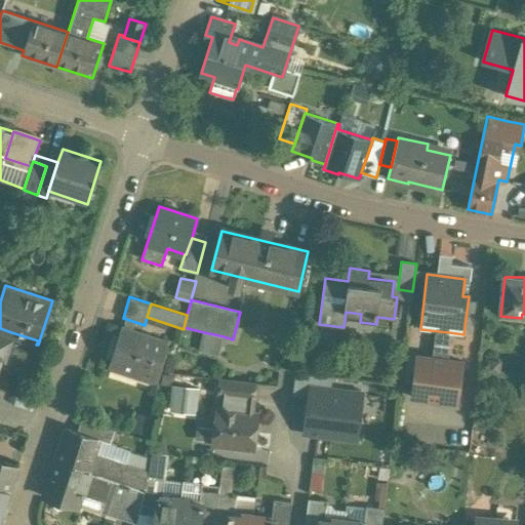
[(168,341),(122,326),(108,368),(154,384),(168,341)]
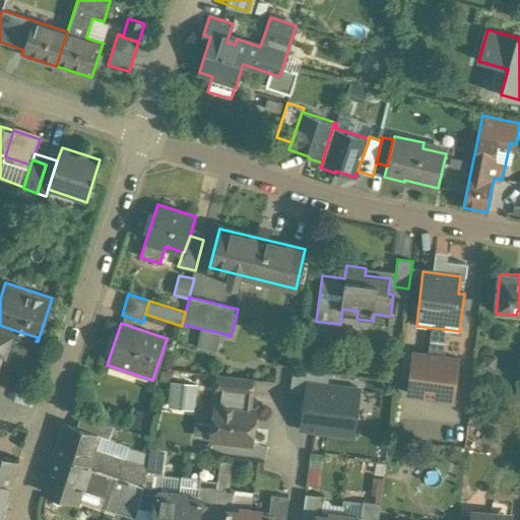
[(0,325),(0,359),(1,358),(2,359),(3,354),(6,352),(10,340),(8,337),(11,329),(0,325)]
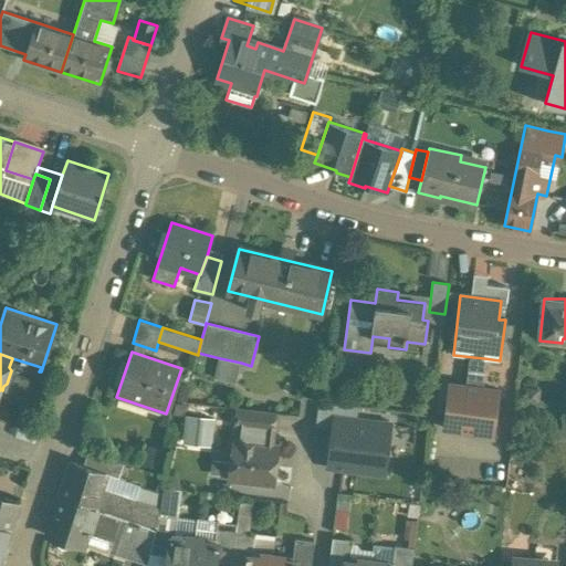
[(473,357),(471,369),(468,369),(468,370),(470,371),(468,386),(481,387),(483,373),(485,373),(485,371),(482,371),(484,358),(473,357)]
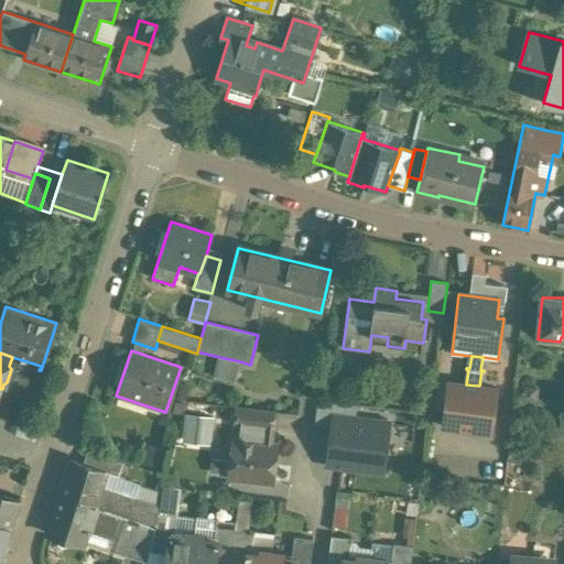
[(240,361),(219,357),(214,377),(236,382),(240,361)]
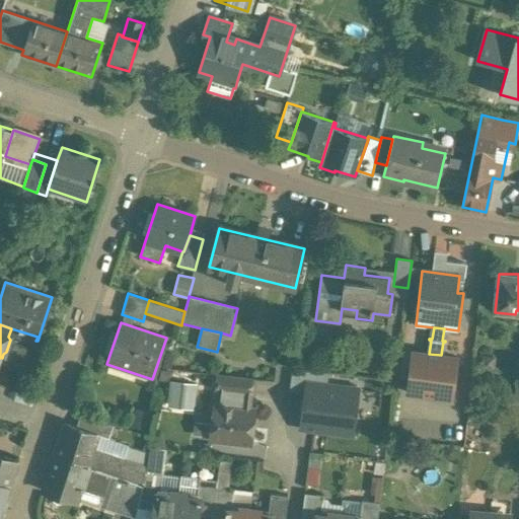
[(429,354),(412,352),(406,392),(453,397),(458,357),(441,355),(429,354)]
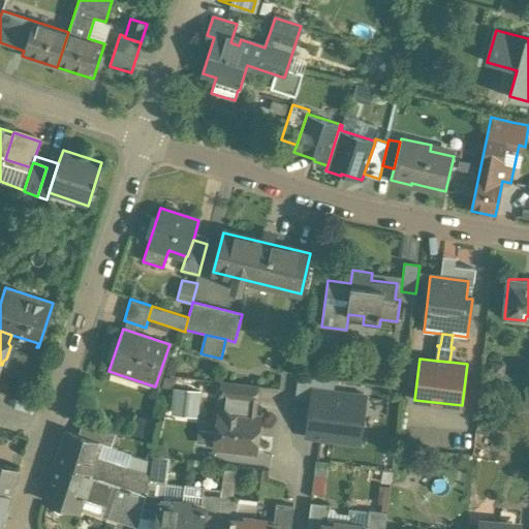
[(258,385),(221,381),(219,397),(223,398),(256,401),(258,385)]
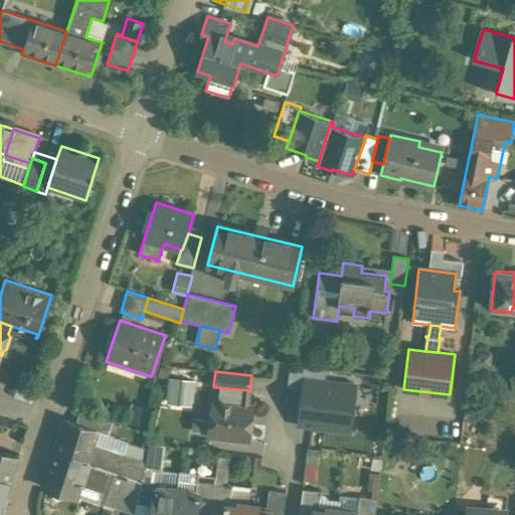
[(193,403),(195,377),(169,375),(166,401),(193,403)]
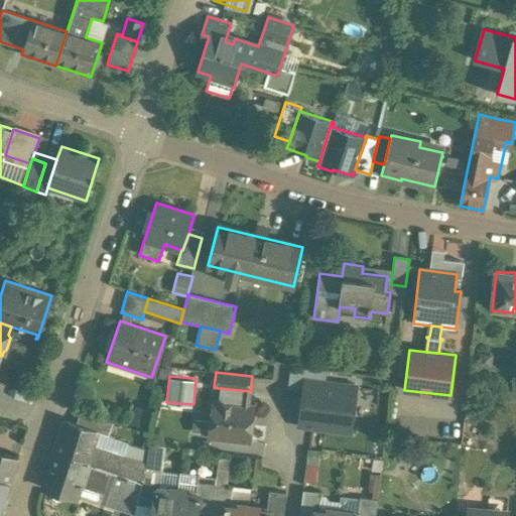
[(357,386),(305,380),(299,425),(351,433),(357,386)]
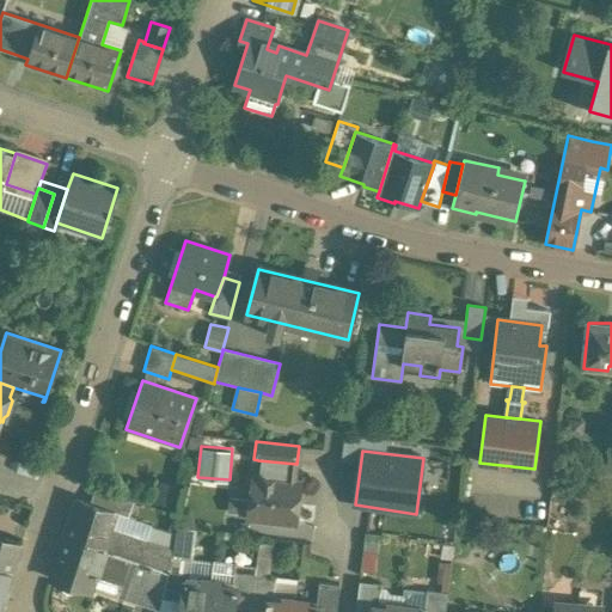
[(297,464),(258,460),(256,477),(254,477),(249,518),(295,522),(300,483),(294,482),(297,464)]
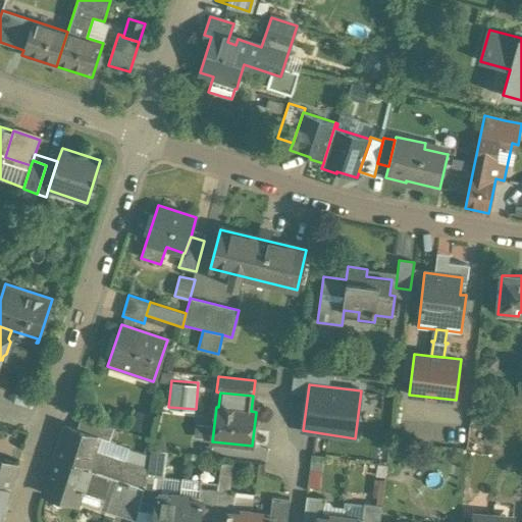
[(137,411),(132,429),(148,433),(153,415),(137,411)]
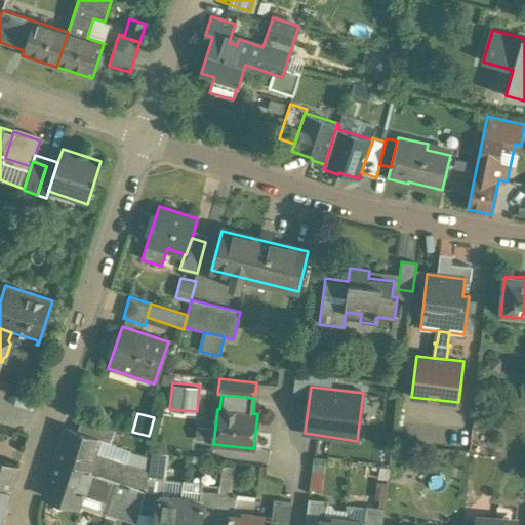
[(102,456),(125,463),(129,451),(110,445),(114,430),(84,420),(80,433),(98,439),(94,454),(102,456)]
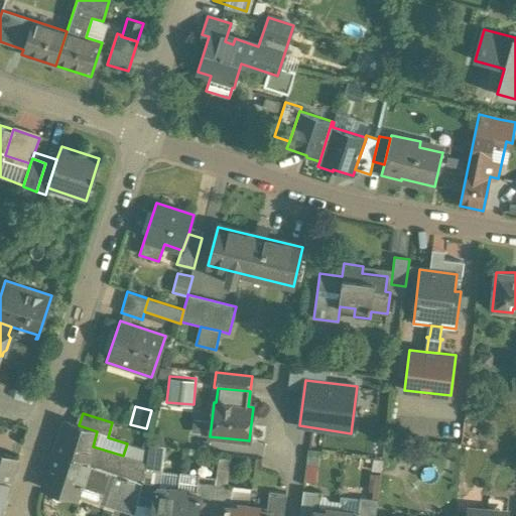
[(191,416),(190,431),(207,432),(208,417),(191,416)]
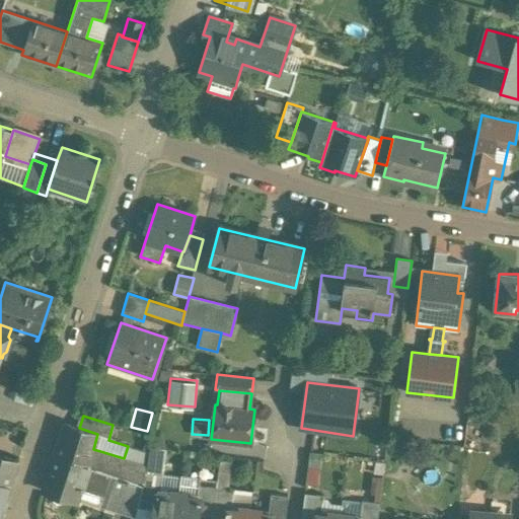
[(79,428),(65,423),(55,455),(95,468),(100,451),(93,449),(97,434),(79,428)]
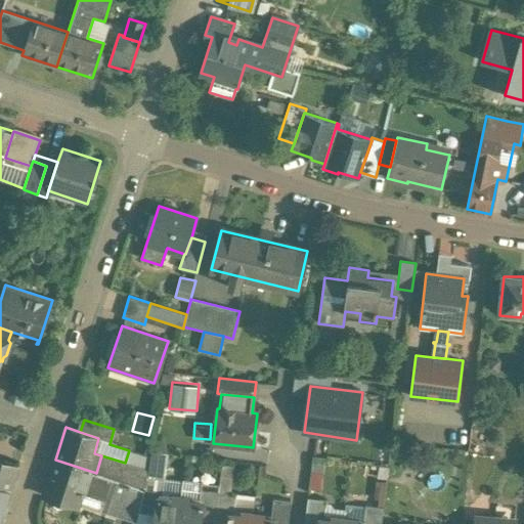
[(0,441),(24,446),(26,434),(1,429),(0,435),(0,441)]
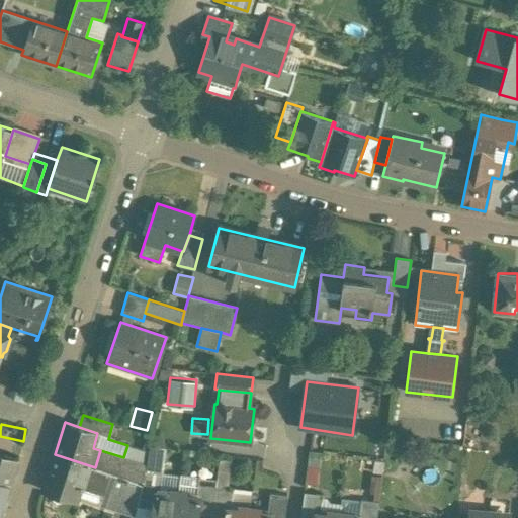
[(151,452),(127,445),(123,457),(148,465),(151,452)]
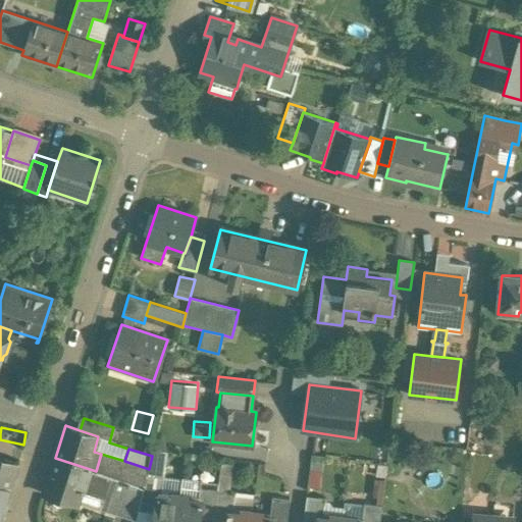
[(128,481),(145,487),(148,474),(149,469),(124,461),(101,454),(96,471),(128,481)]
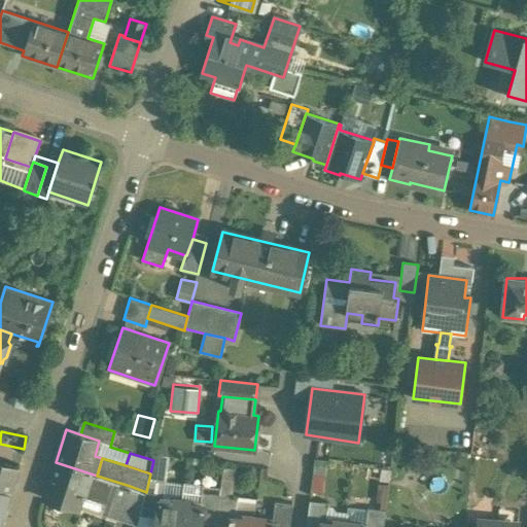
[(19,468),(0,462),(0,489),(10,493),(19,468)]
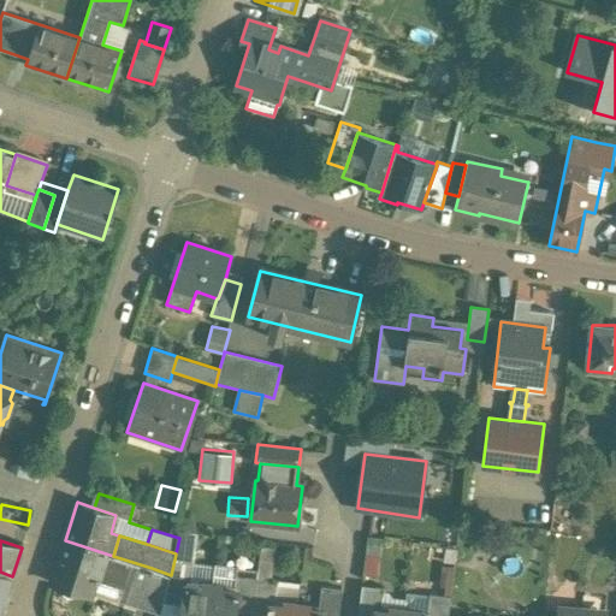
[(65,540),(52,579),(138,606),(152,568),(113,556),(65,540)]
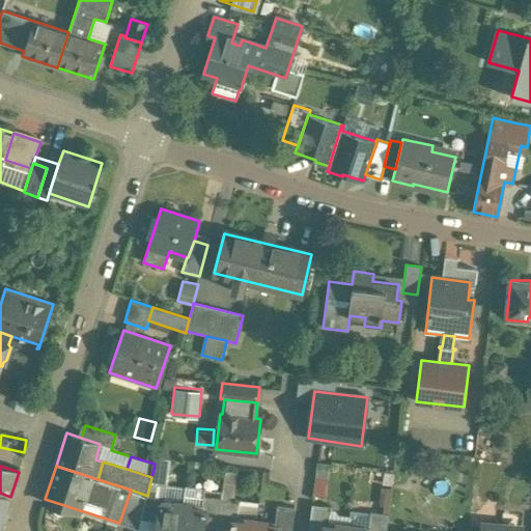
[(167,484),(150,482),(147,496),(141,519),(156,521),(158,504),(164,505),(167,484)]
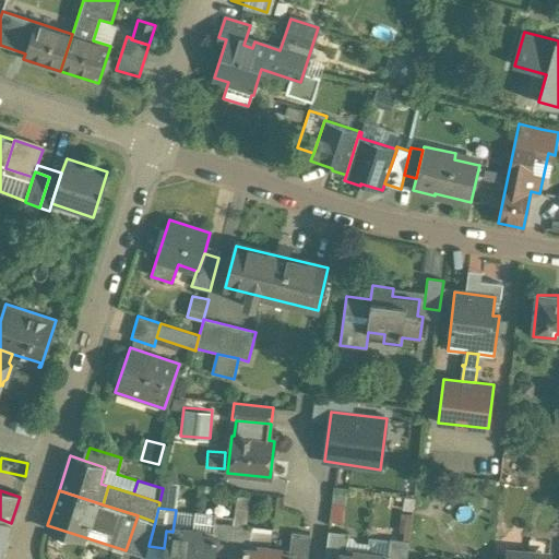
[(215,514),(195,512),(192,534),(189,558),(215,558),(216,555),(218,537),(212,536),(215,514)]
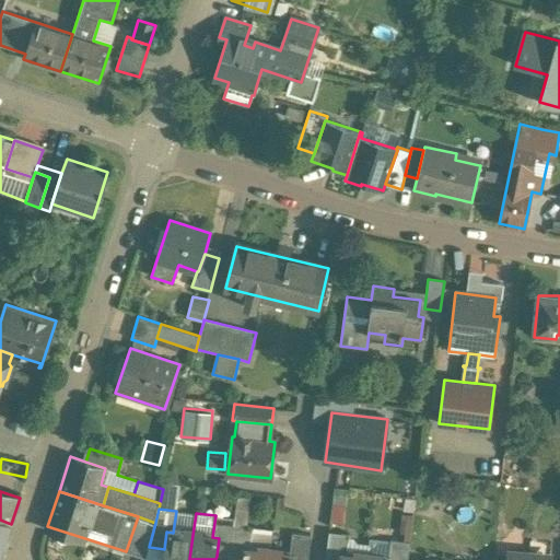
[(234,517),(216,515),(212,537),(219,538),(220,529),(233,531),(233,525),(234,517)]
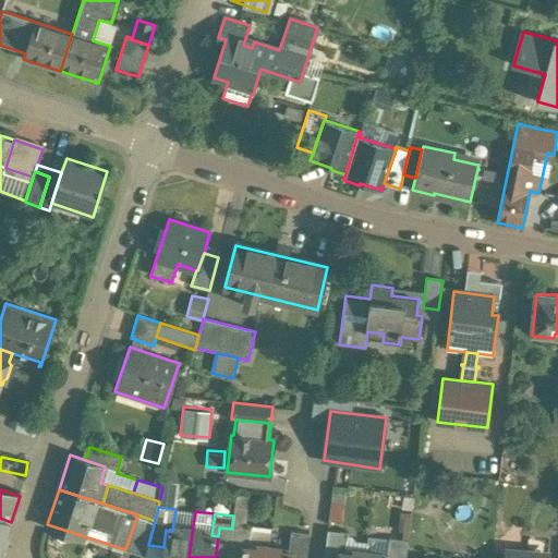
[(155,521),(137,514),(125,549),(145,556),(148,545),(155,521)]
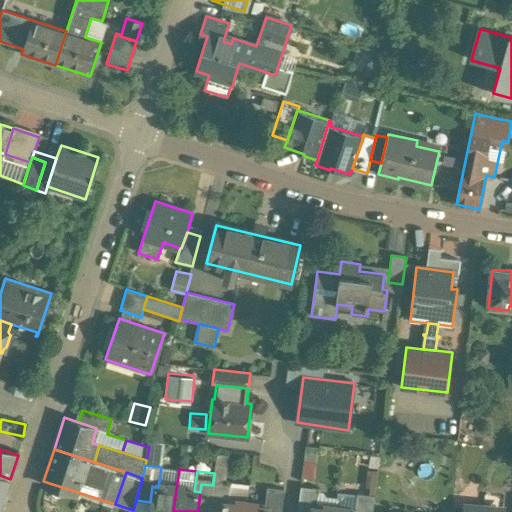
[(0,508),(10,479),(0,475),(0,508)]
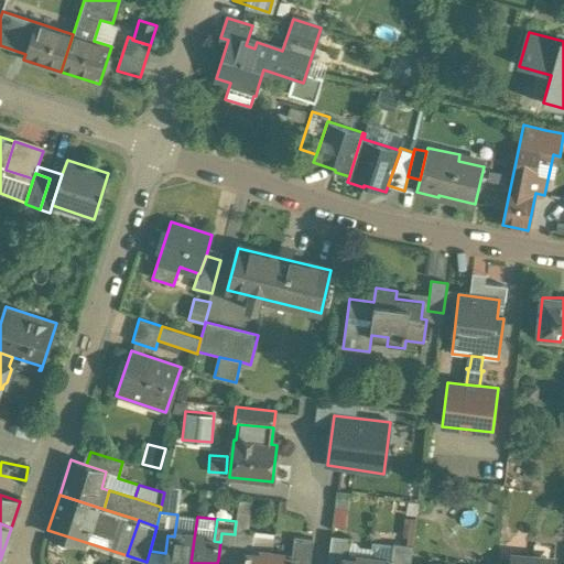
[(255,531),(235,529),(235,534),(231,561),(230,563),(243,563),(246,552),(251,553),(255,531)]
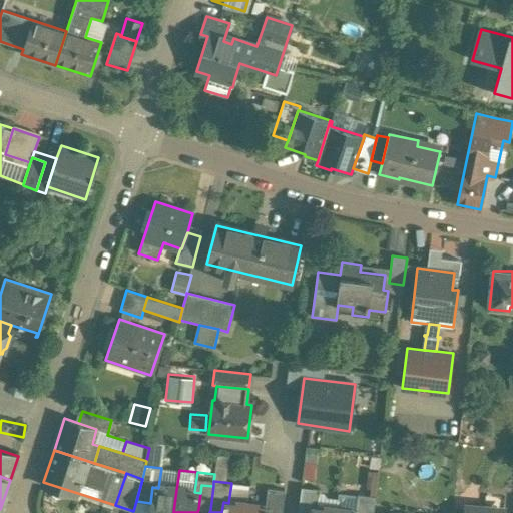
[(213,486),(201,485),(200,493),(198,509),(210,510),(213,486)]
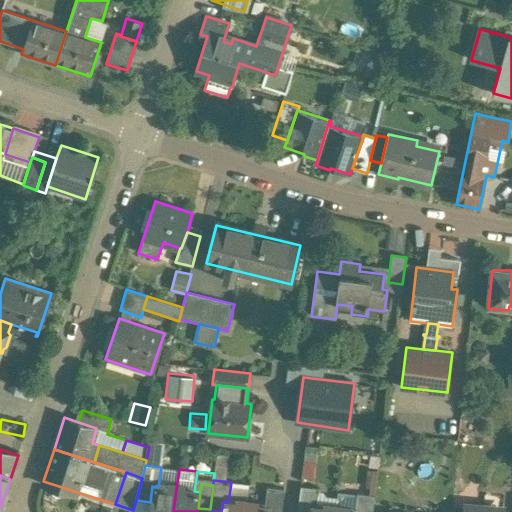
[(158,487),(152,486),(150,502),(148,511),(173,511),(176,489),(158,487)]
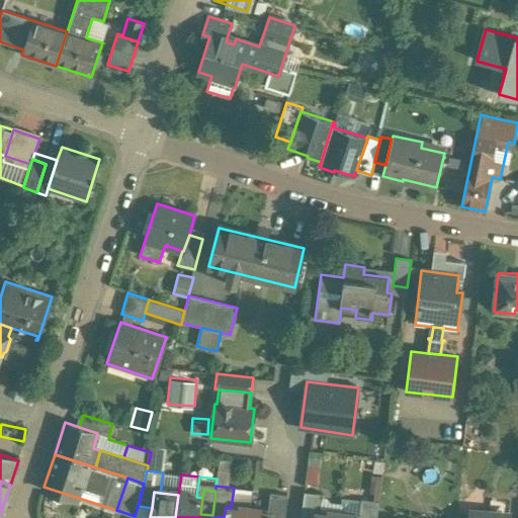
[(323,494),(305,492),(300,517),(313,517),(315,512),(320,513),(323,494)]
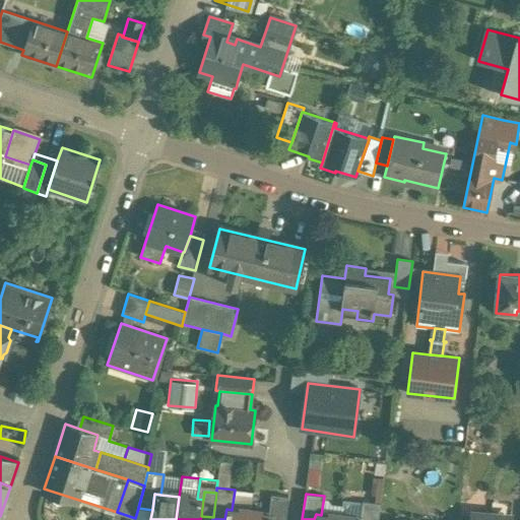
[(288,497),(271,495),(269,515),(274,515),(273,519),(285,519),(289,498),(288,497)]
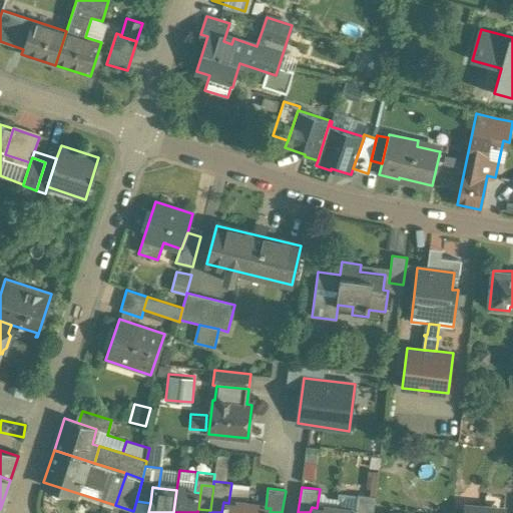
[(373,512),(376,496),(358,494),(355,512),(373,512)]
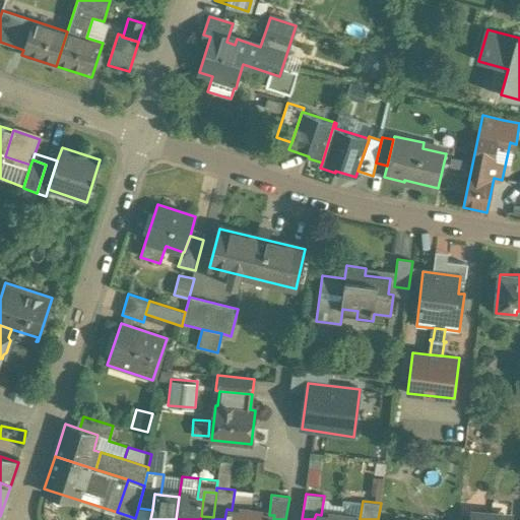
[(232,510),(226,509),(224,519),(249,519),(251,512),(232,510)]
